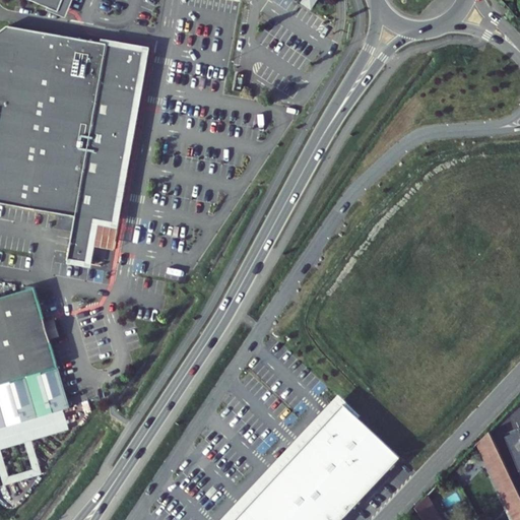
[(23,0),(59,15),(63,7),(66,0),(23,0)]
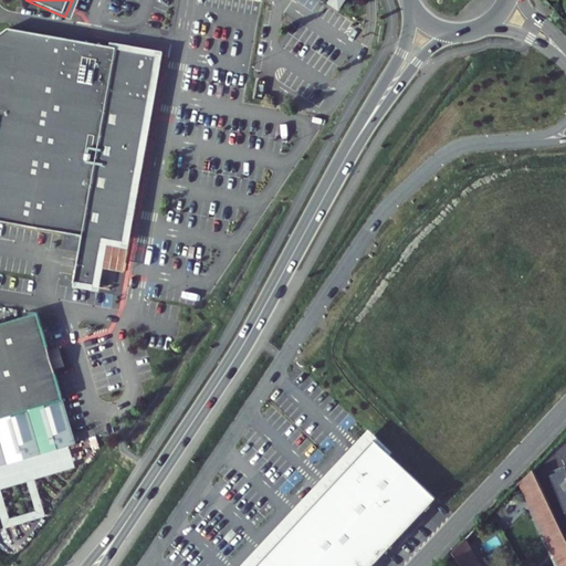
[(344,0),(327,0),(325,3),(336,11),(344,0)]
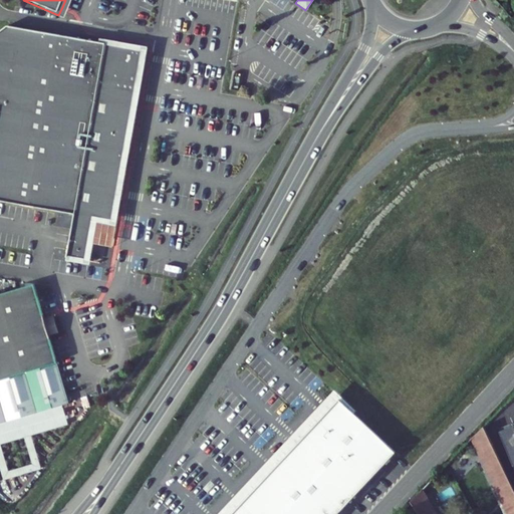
[(0,196),(77,213),(68,255),(81,258),(90,216),(106,219),(107,211),(108,203),(112,204),(113,198),(119,166),(117,166),(120,151),(129,114),(129,113),(130,107),(126,106),(129,99),(130,92),(133,92),(142,49),(4,24),(0,26),(0,196)]
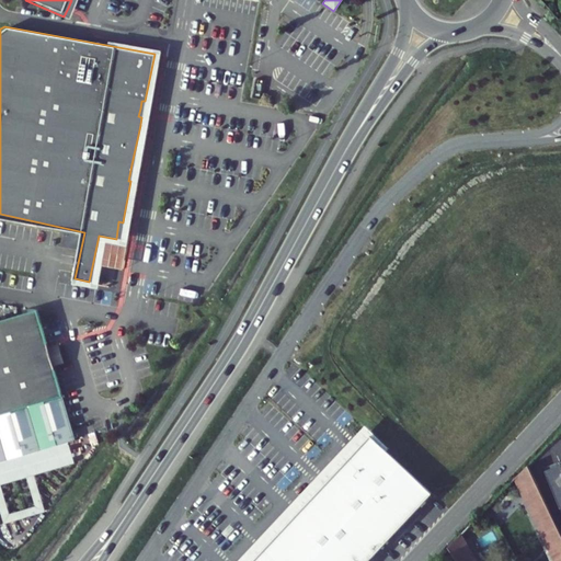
[(146,125),(140,125),(132,164),(137,165),(146,125)]
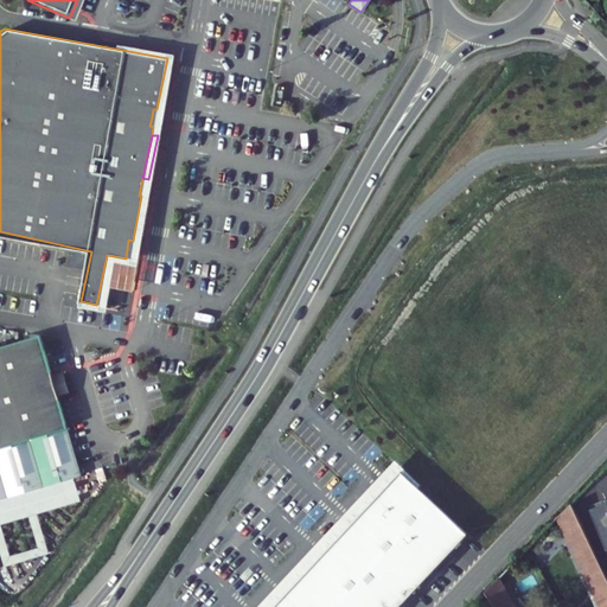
[(146,197),(141,196),(134,234),(139,235),(146,197)]
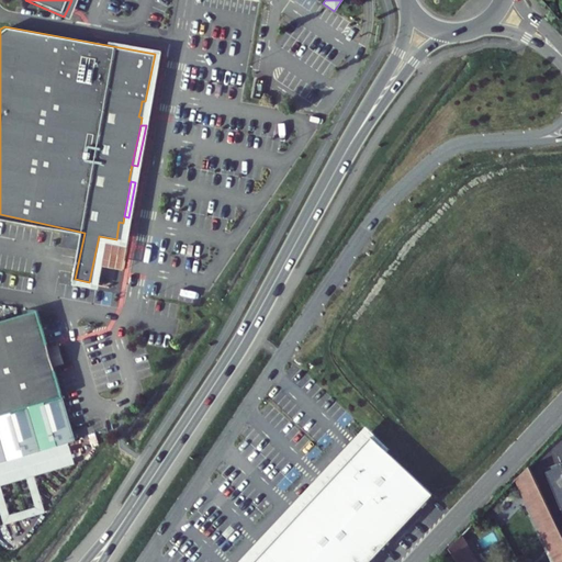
[(75,362),(69,343),(64,345),(58,346),(47,311),(0,323),(0,490),(10,524),(53,512),(43,474),(82,463),(77,442),(85,440),(64,366),(69,364),(75,362)]
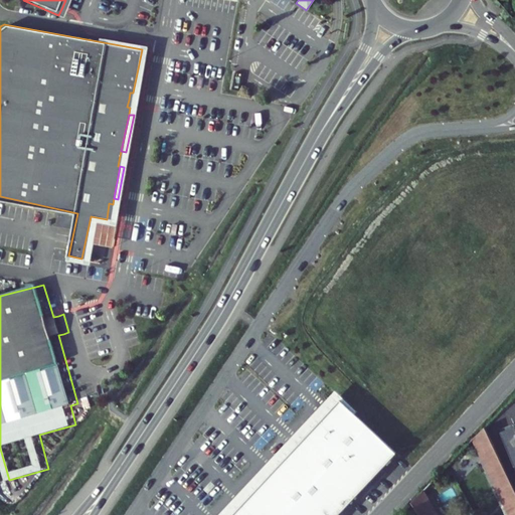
[(342,514),(397,457),(334,396),(324,406),(308,424),(266,469),(236,500),(222,514),(342,514)]
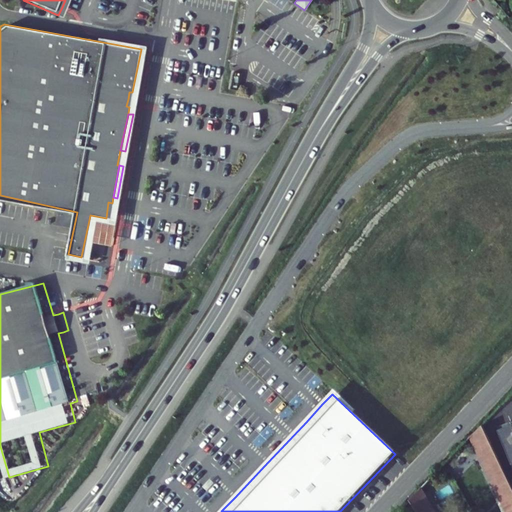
[(511,468),(511,467),(511,422),(495,430),(511,468)]
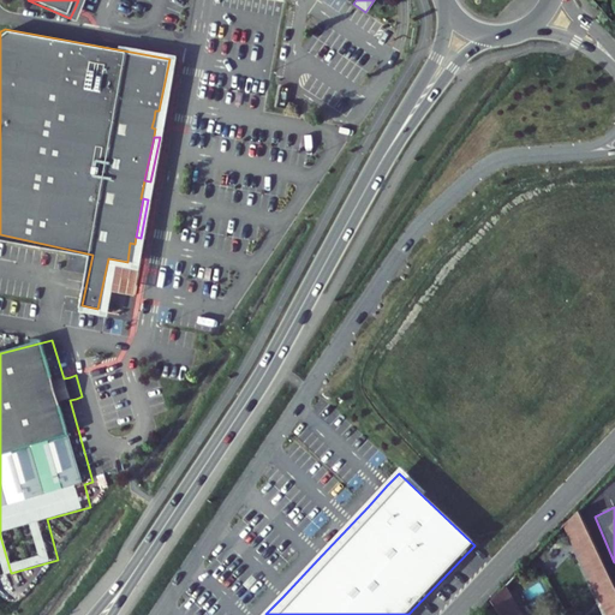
[(505,614),(614,614),(614,583),(584,515),(571,529),(609,614),(525,614),(511,590),(499,603),(505,614)]
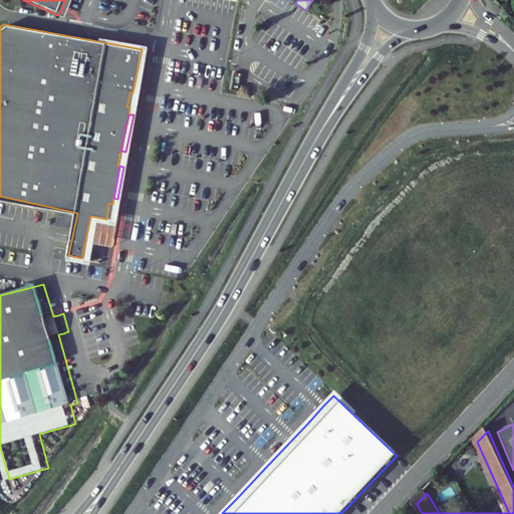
[(469,443),(446,468),(461,482),(479,462),(474,458),(480,452),(469,443)]
